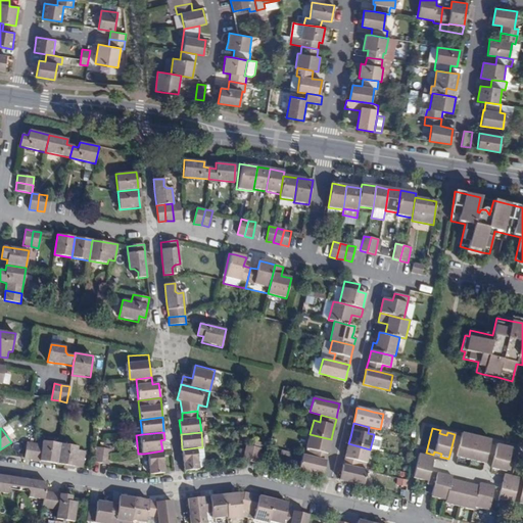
[(489,439),(484,437),(483,441),(467,438),(467,434),(461,433),(457,458),(462,459),(462,456),(479,459),(478,462),(484,463),(489,439)]
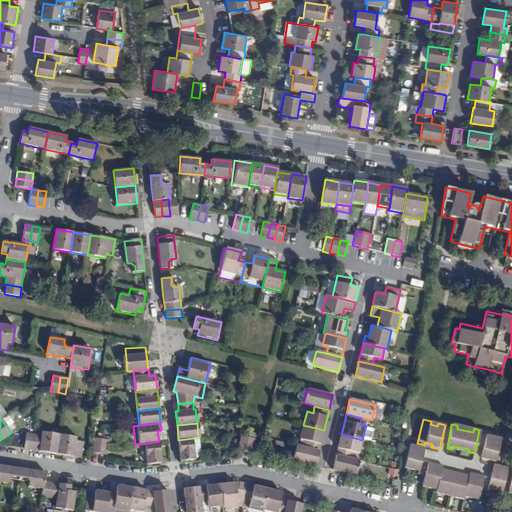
[(305,441),(304,447),(319,451),(322,438),(324,430),(303,425),(300,439),(305,441)]
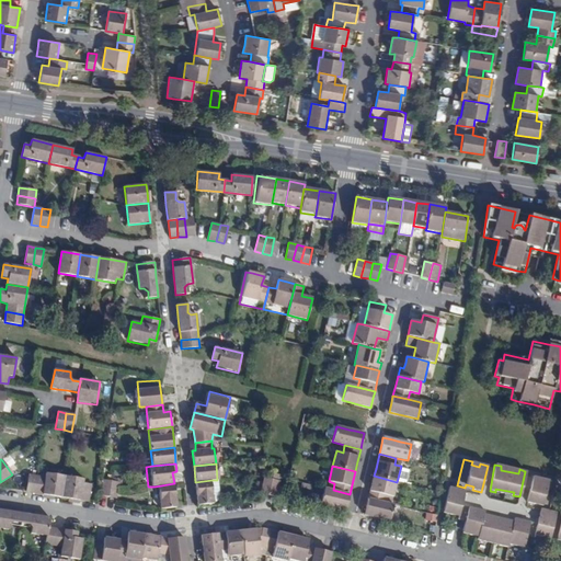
[(37,476),(34,493),(47,495),(60,497),(65,477),(45,473),(45,477),(37,476)]
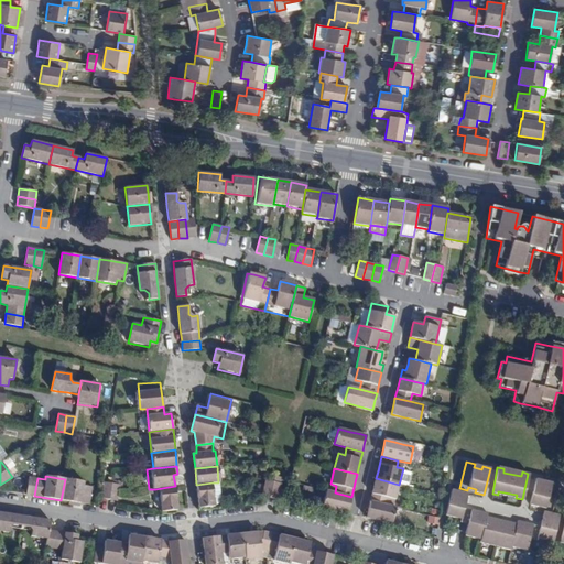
[(29,477),(25,495),(34,496),(38,478),(29,477)]
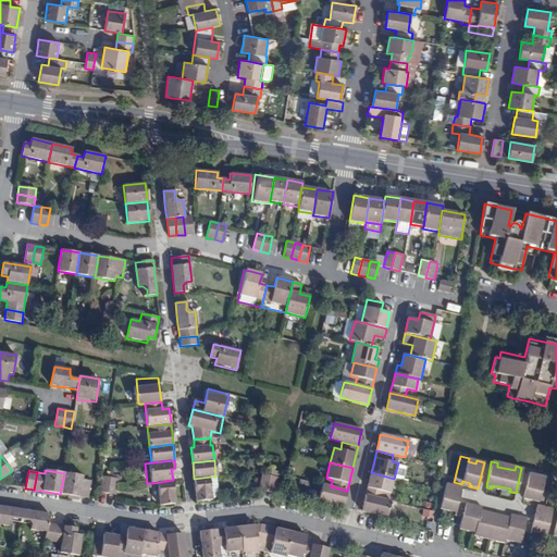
[(391,493),(394,479),(371,472),(368,484),(366,495),(383,499),(384,492),(391,493)]
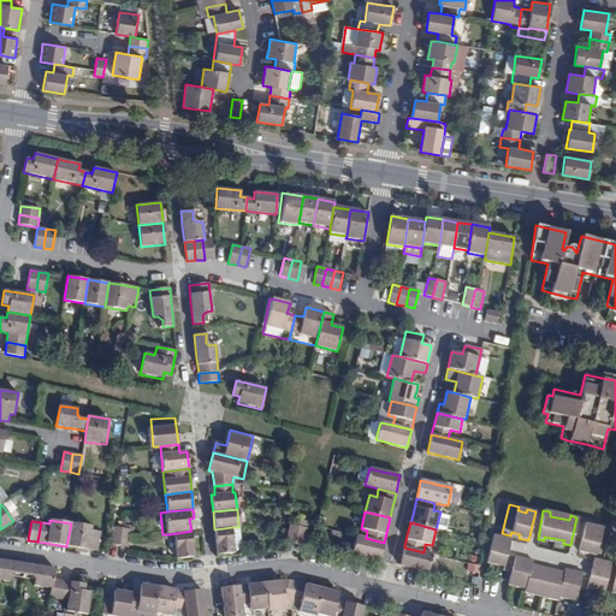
[(71,523),(66,546),(83,549),(98,551),(101,533),(92,531),(93,527),(71,523)]
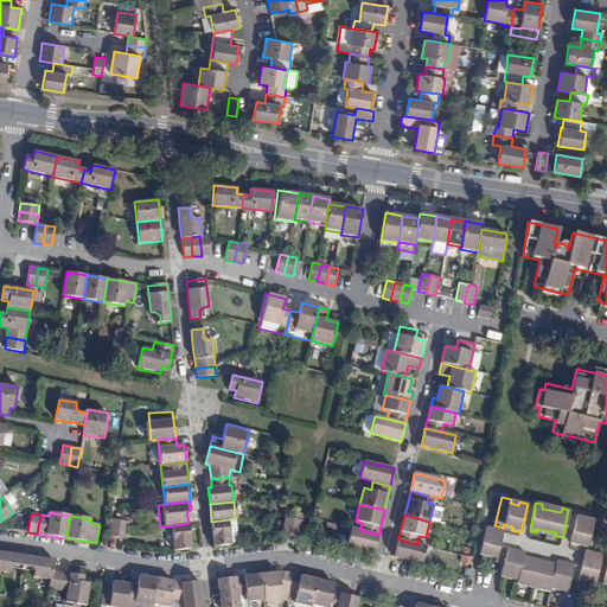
[(588,544),(587,548),(594,550),(601,522),(594,519),(593,523),(585,522),(586,517),(576,516),(569,544),(579,547),(580,543),(588,544)]
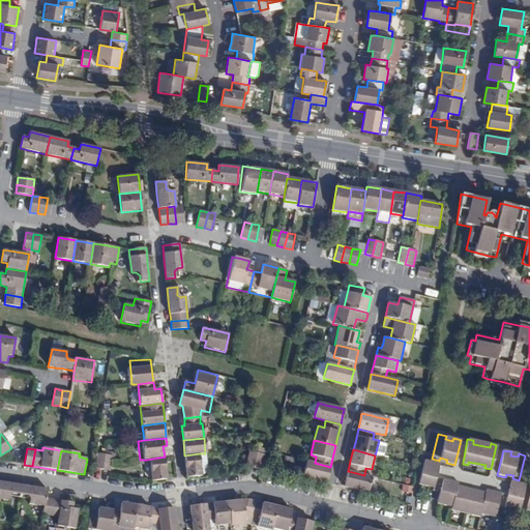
[(257,452),(249,451),(245,466),(253,468),(257,452)]
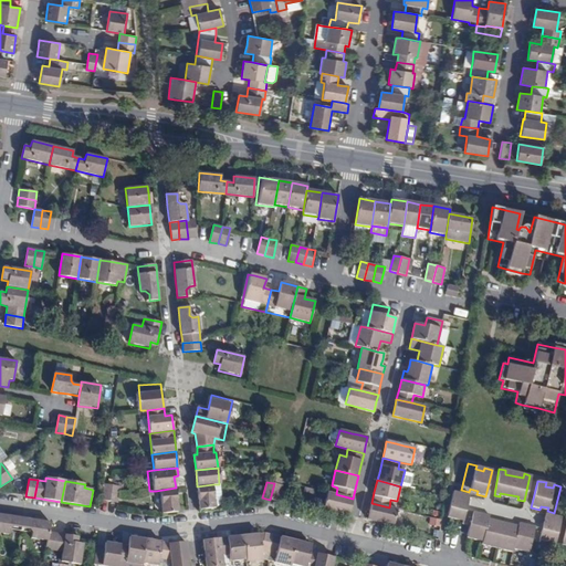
[(101,483),(98,500),(109,502),(112,485),(101,483)]
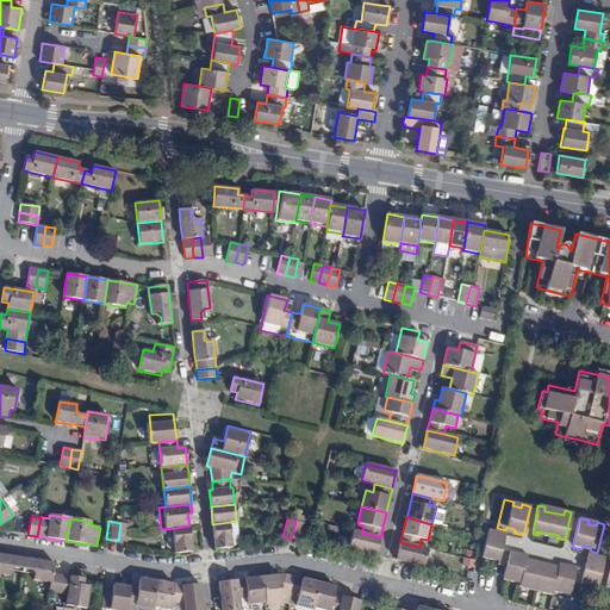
[(304,523),(296,521),(291,539),(300,540),(304,523)]
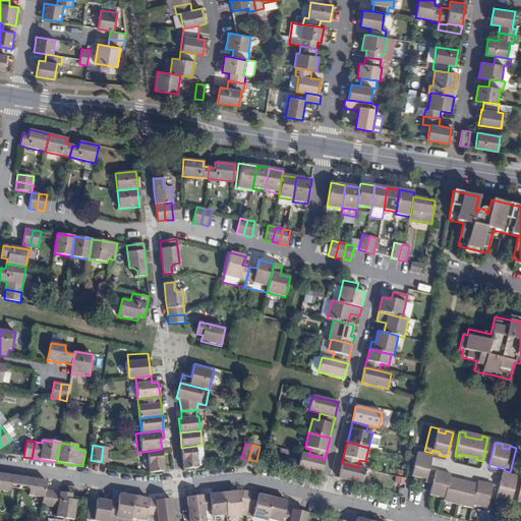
[(196,446),(181,448),(184,471),(198,470),(196,446)]
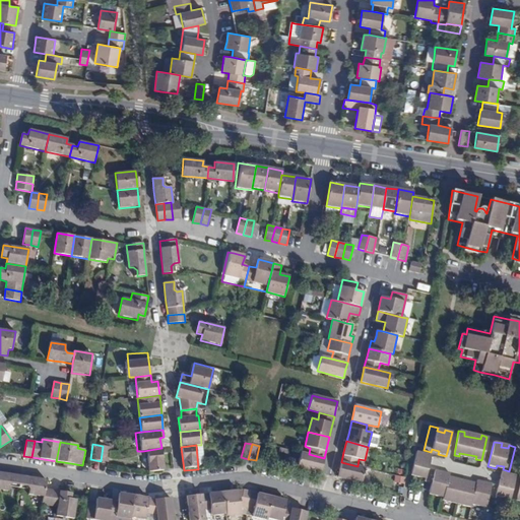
[(111,447),(103,446),(101,461),(108,462),(110,454),(111,447)]
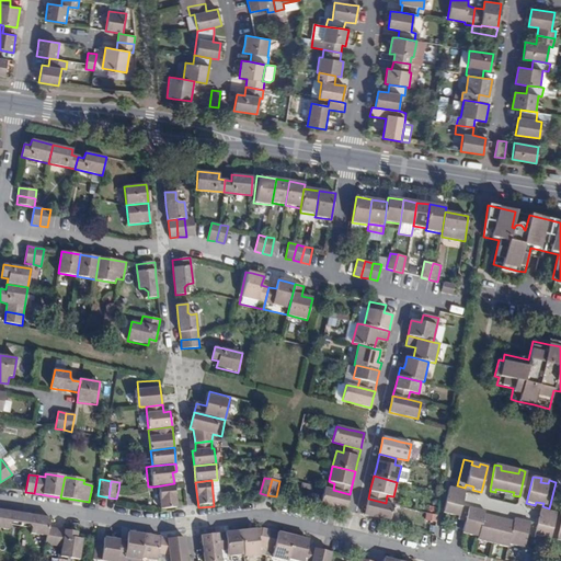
[(158,512),(176,510),(174,483),(155,487),(158,512)]
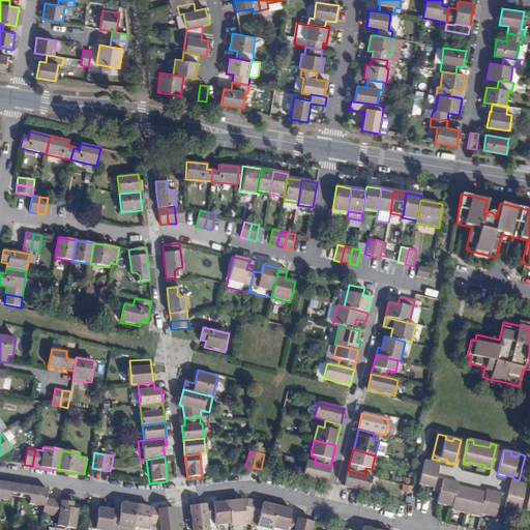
[(513,504),(512,507),(520,509),(526,484),(510,480),(507,494),(486,489),(484,492),(458,486),(458,482),(436,477),(440,463),(424,460),(419,480),(427,482),(425,487),(433,489),(433,491),(439,493),(438,500),(445,502),(444,505),(450,507),(450,510),(457,511),(458,508),(474,512),(473,516),(480,518),(480,513),(487,516),(488,511),(496,513),(497,506),(504,508),(505,505),(504,505),(505,502),(513,504)]
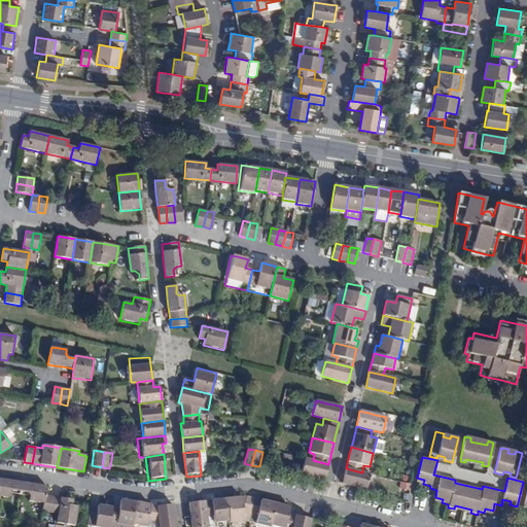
[(328,464),(313,460),(305,458),(302,473),(324,479),(326,471),(328,464)]
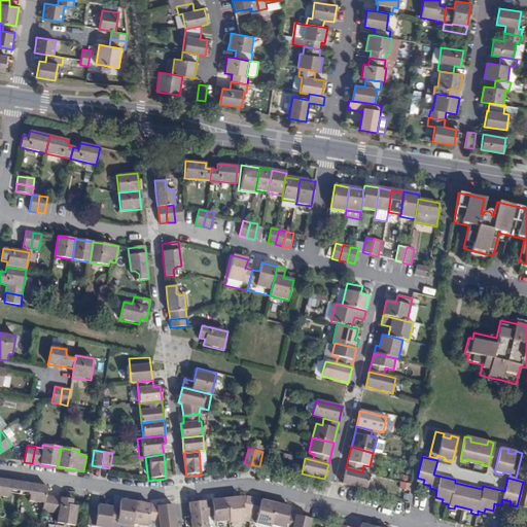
[(371,475),(362,472),(346,468),(344,475),(342,484),(366,489),(371,475)]
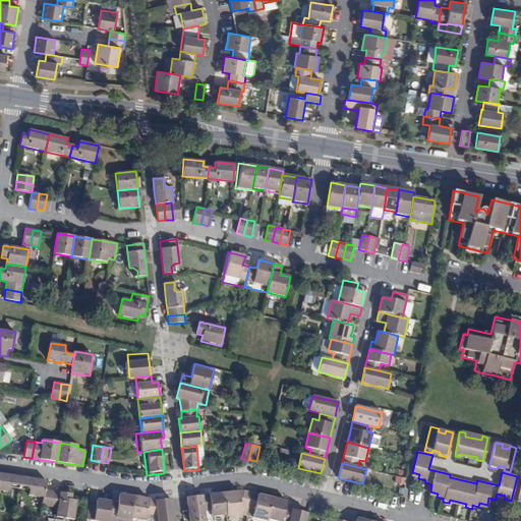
[(18,487),(20,477),(11,475),(0,473),(0,491),(7,493),(8,487),(11,485),(18,487)]
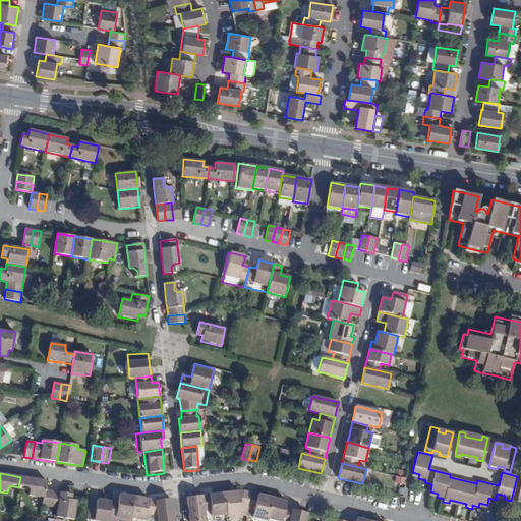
[(41,506),(49,508),(51,491),(44,489),(46,481),(33,479),(20,477),(18,487),(25,488),(29,491),(27,496),(42,499),(41,506)]
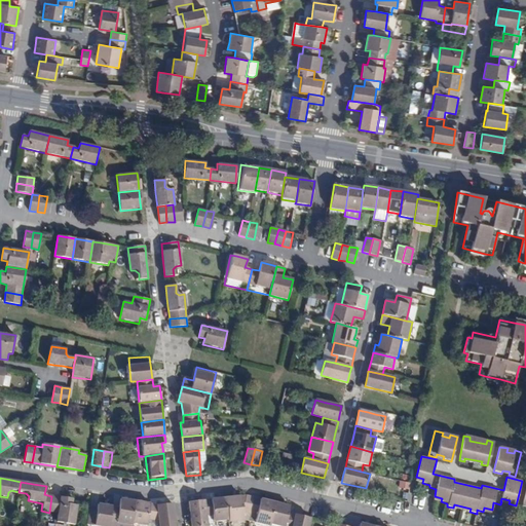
[(250,513),(253,497),(246,495),(238,496),(225,498),(228,521),(228,523),(243,522),(242,511),(250,513)]
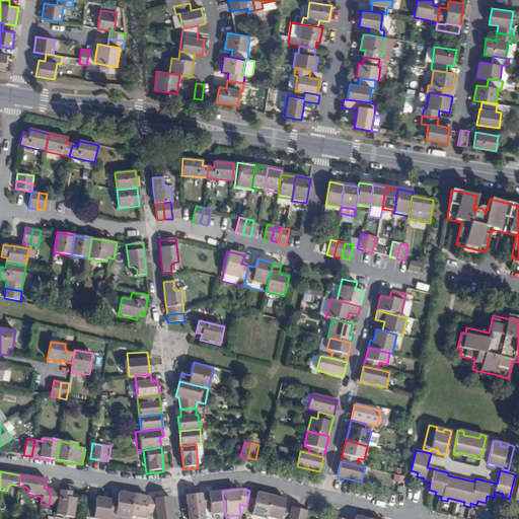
[(70,518),(72,518),(76,499),(70,499),(71,493),(62,491),(51,490),(49,506),(56,507),(54,516),(70,518)]
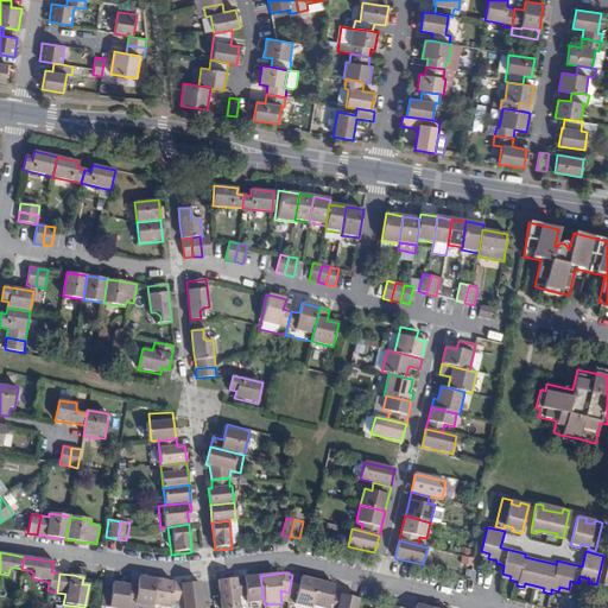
[(306,607),(310,607),(311,607),(318,581),(306,578),(292,575),(289,593),(296,595),(295,605),(306,607)]
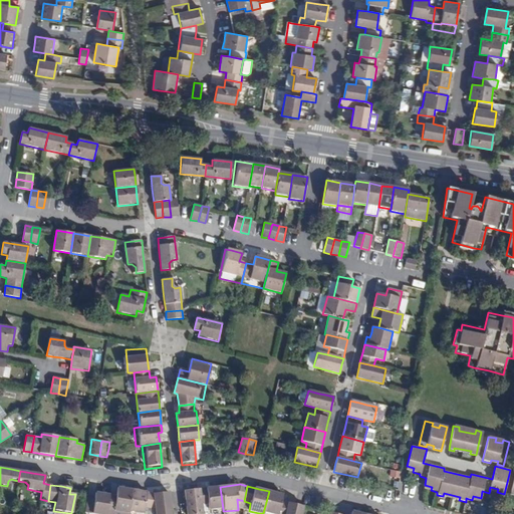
[(223,509),(220,487),(210,488),(199,489),(201,504),(208,504),(209,511),(223,509)]
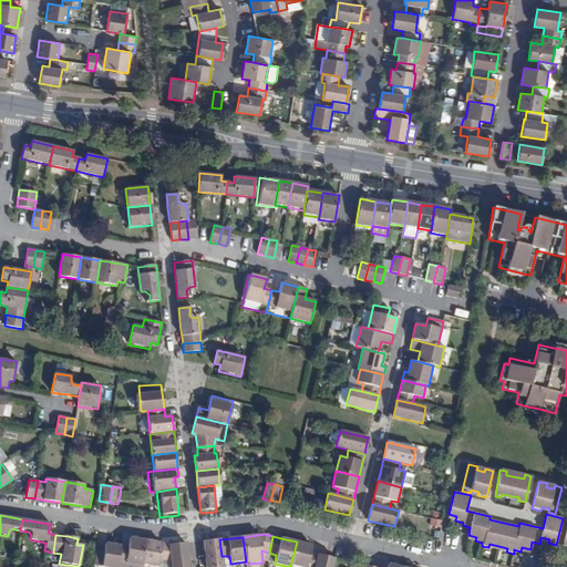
[(141,566),(142,565),(145,540),(141,539),(129,538),(127,547),(120,546),(117,564),(141,566)]
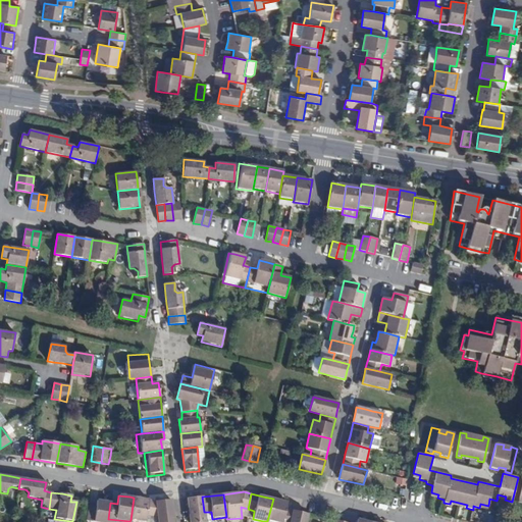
[(204,521),(204,512),(202,497),(193,498),(187,498),(189,512),(189,521),(204,521)]
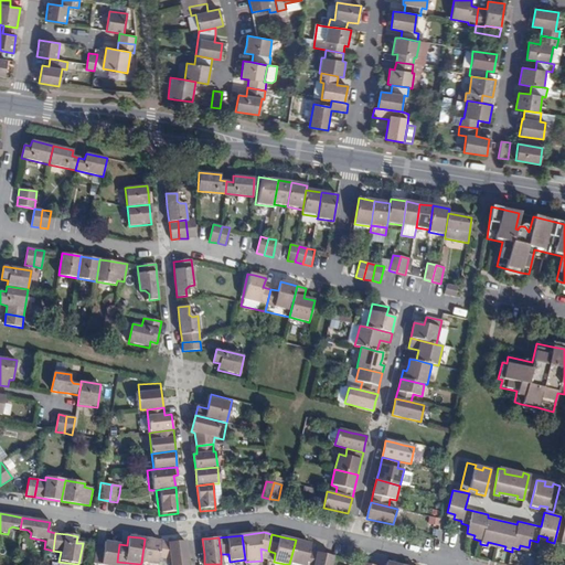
[(157,564),(158,558),(170,560),(168,542),(155,541),(145,539),(141,563),(153,564),(157,564)]
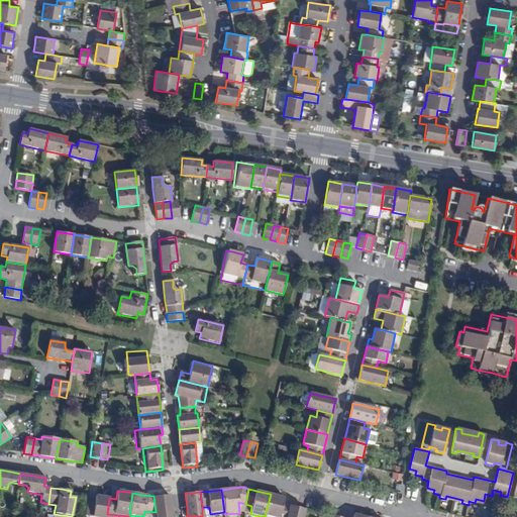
[(286,516),(290,505),(283,504),(284,498),(276,496),(271,494),(265,516),(270,516),(286,516)]
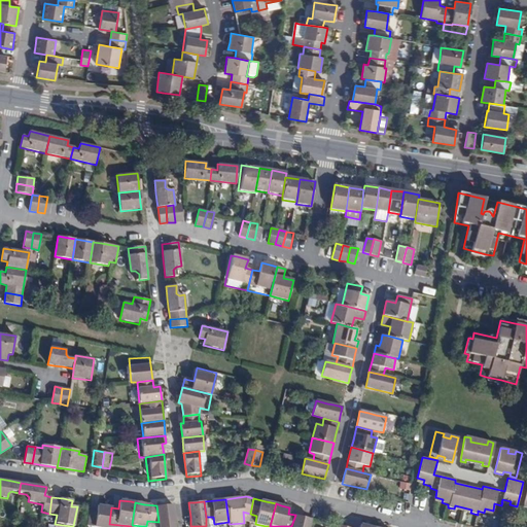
[(174,526),(174,519),(172,504),(164,505),(156,505),(159,522),(159,526),(174,526)]
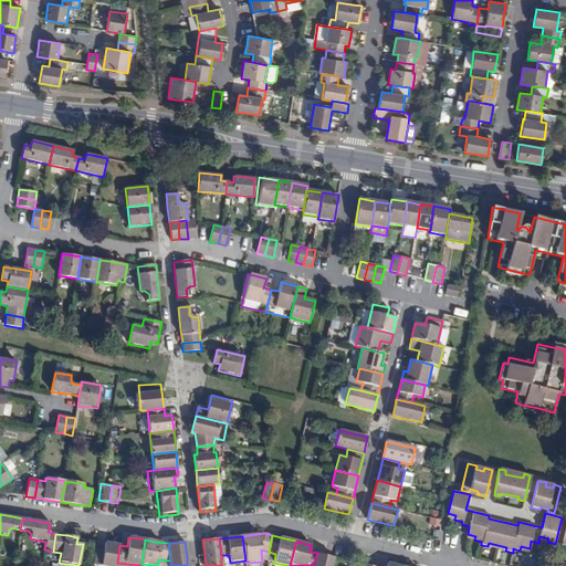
[(114,544),(104,543),(103,549),(95,548),(92,565),(116,565),(117,563),(119,545),(114,544)]
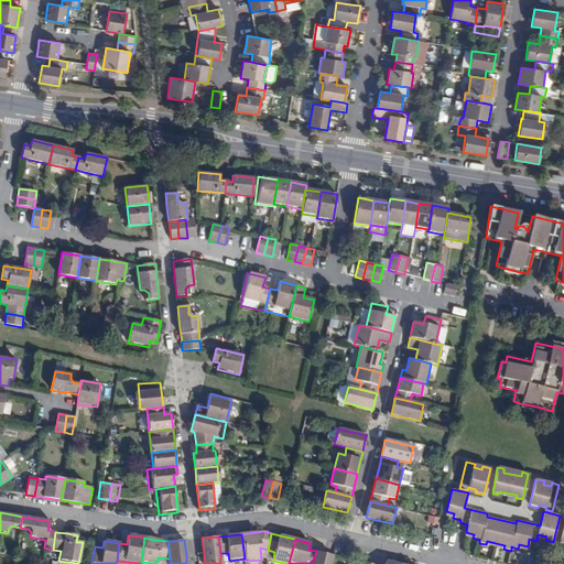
[(331,563),(333,555),(324,553),(316,551),(312,563),(331,563)]
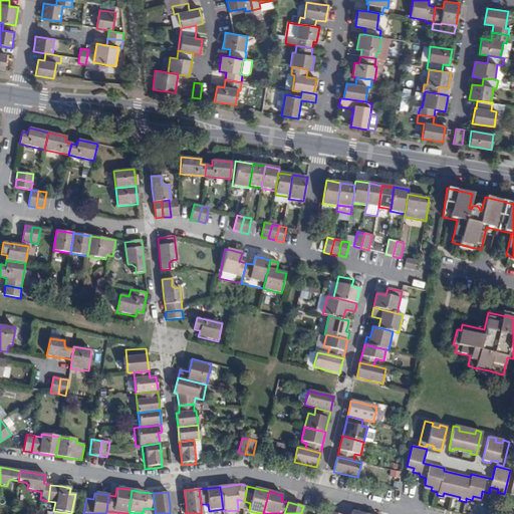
All buildings are outlined.
